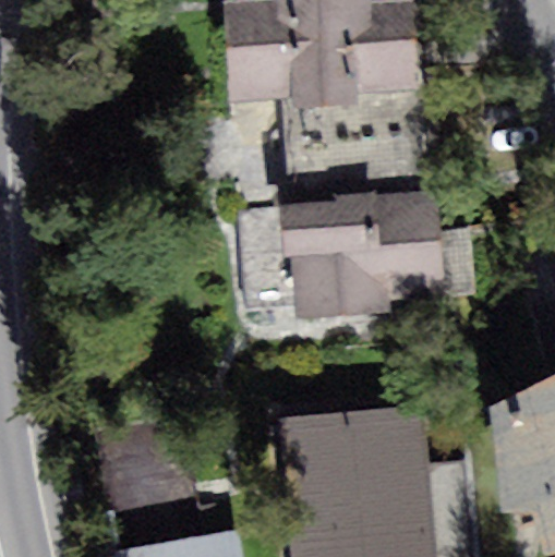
[(220,0),(231,106),(291,99),(294,111),(357,108),(354,96),(382,94),(424,89),(418,0),(220,0)]
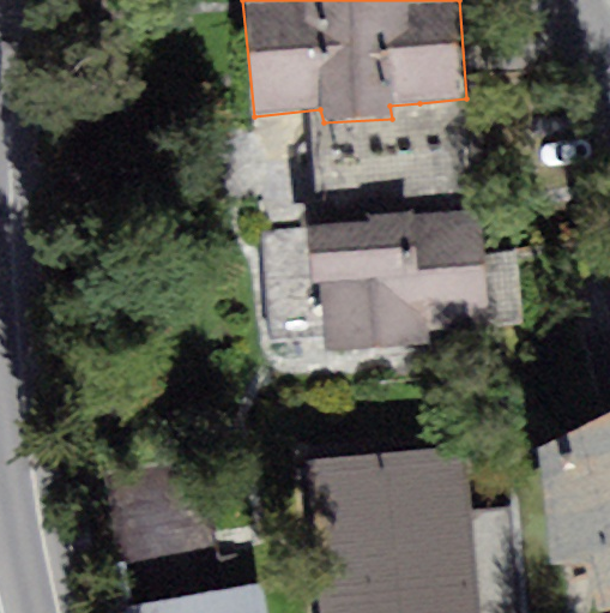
[(343,227),(305,232),(308,282),(322,282),(334,354),(424,347),(430,336),(493,326),(473,212),(434,216),(343,227)]
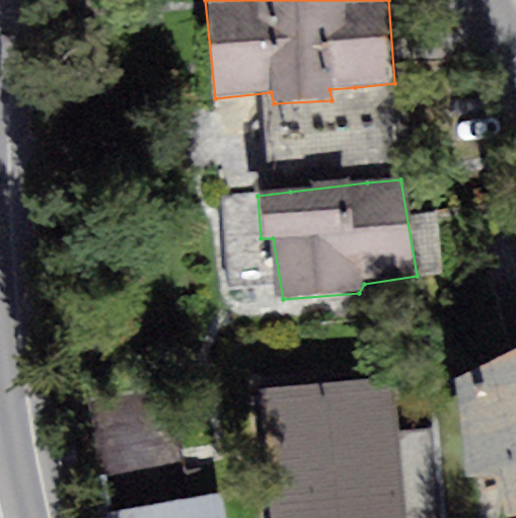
[(515,353),(468,366),(508,517),(515,517),(515,353)]
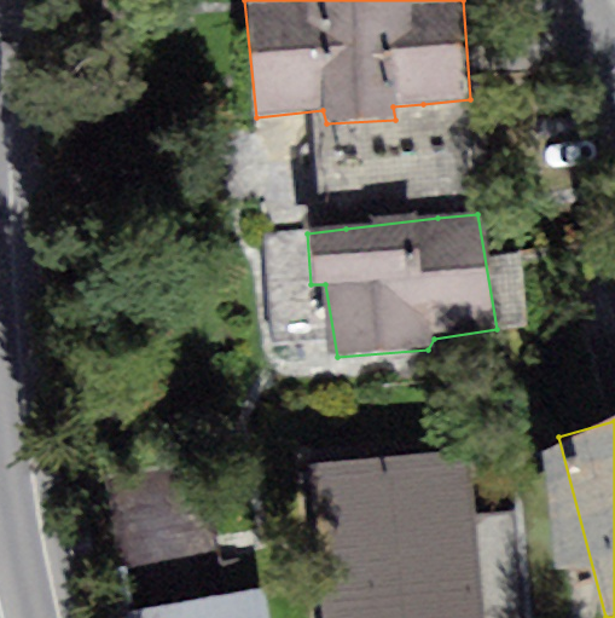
[(479,437),(307,455),(323,617),(538,617),(527,508),(486,512),(479,437)]
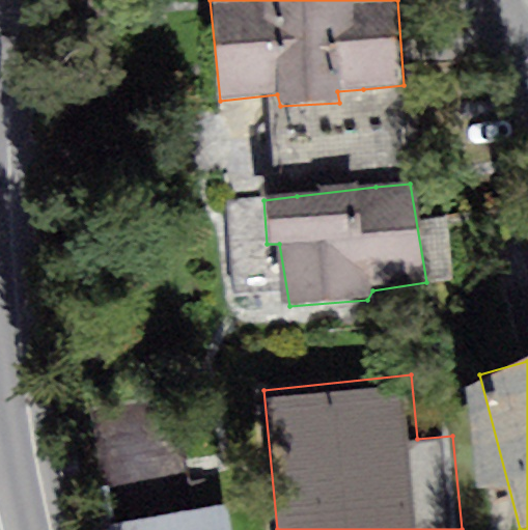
[(232,529),(228,503),(108,524),(108,529),(232,529)]
